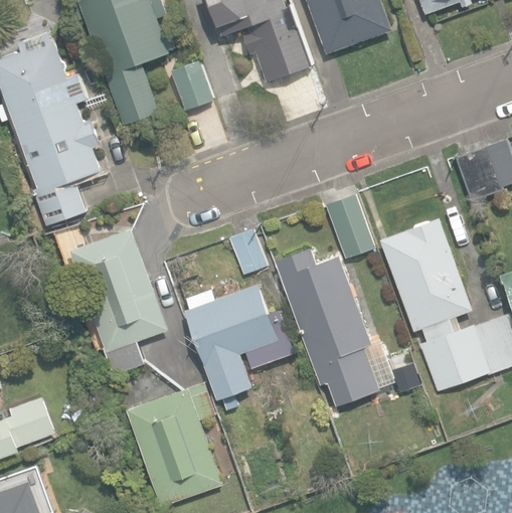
[(83,19),(121,126),(159,113),(142,64),(170,55),(168,51),(175,48),(168,27),(161,29),(158,18),(167,15),(161,0),(73,0),(70,1),(77,21),(83,19)]
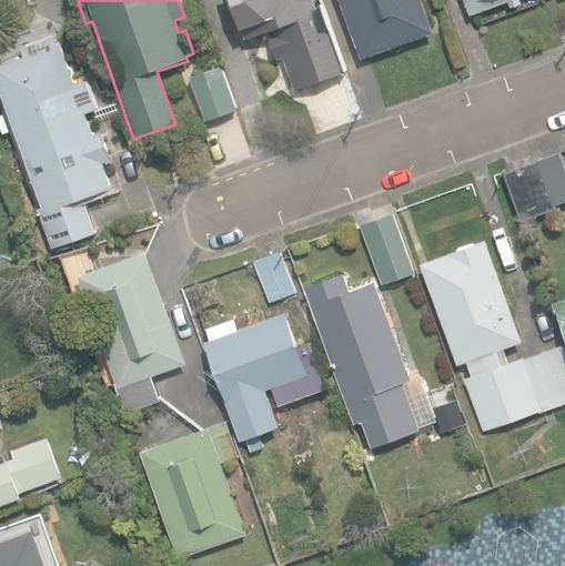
[(280,58),(292,92),(342,74),(319,8),(315,9),(312,0),(229,0),(243,41),(271,31),(273,37),(268,38),(274,60),(280,58)]
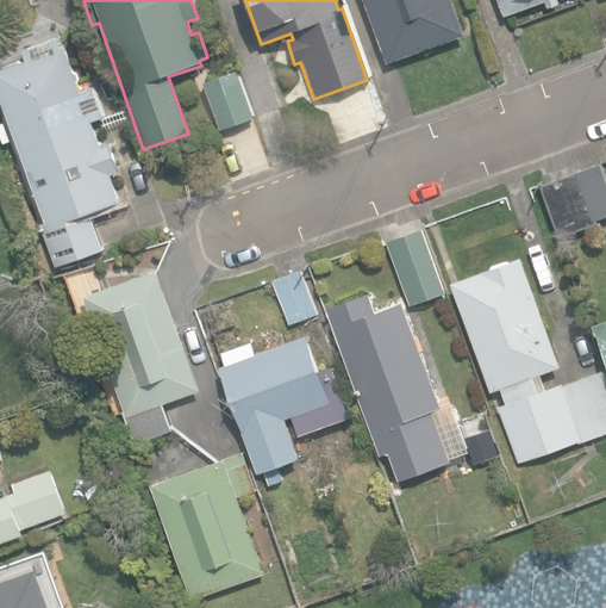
[(362,0),(386,64),(464,36),(451,0),(362,0)]
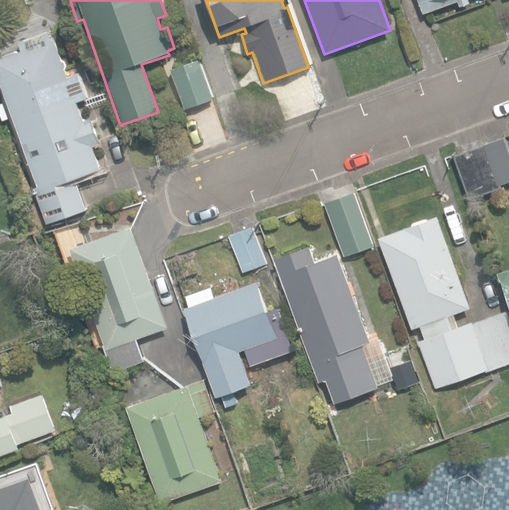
[(416,0),(422,15),(456,2),(458,7),(467,4),(465,0),(416,0)]
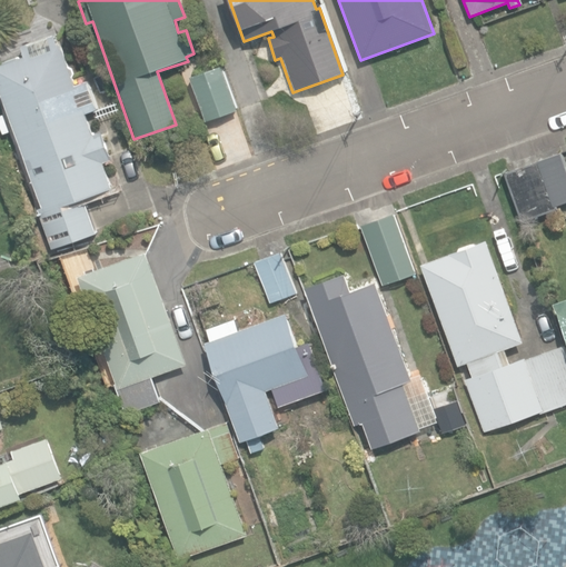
[(35,210),(51,251),(96,234),(83,198),(115,189),(105,160),(110,158),(99,128),(90,131),(83,116),(97,110),(86,82),(79,85),(62,42),(0,66),(0,100),(41,207),(35,210)]
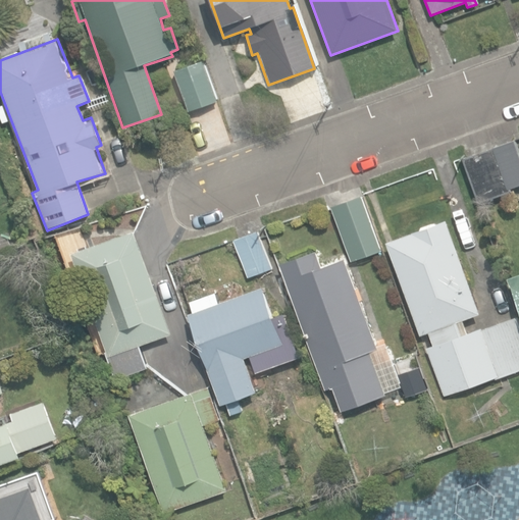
[(173,72),(188,112),(216,102),(202,62),(173,72)]
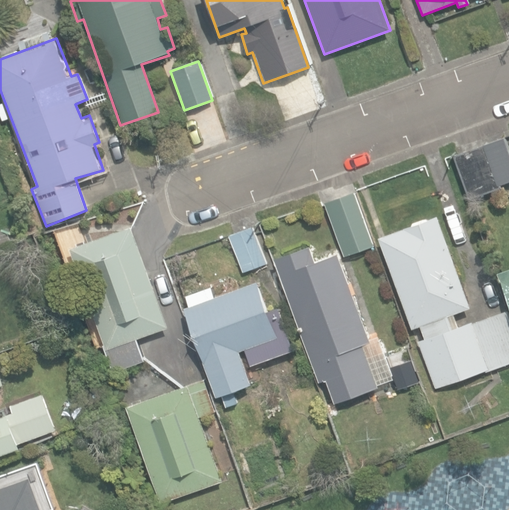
[(451,156),(466,199),(498,188),(497,185),(508,180),(508,155),(503,138),(451,156)]
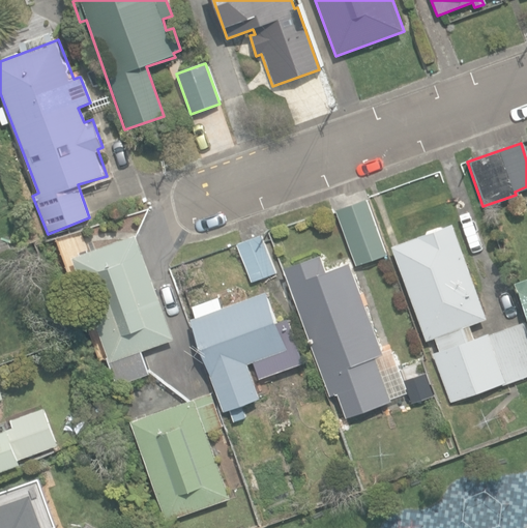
[(364,195),(333,206),(354,263),(385,251),(364,195)]
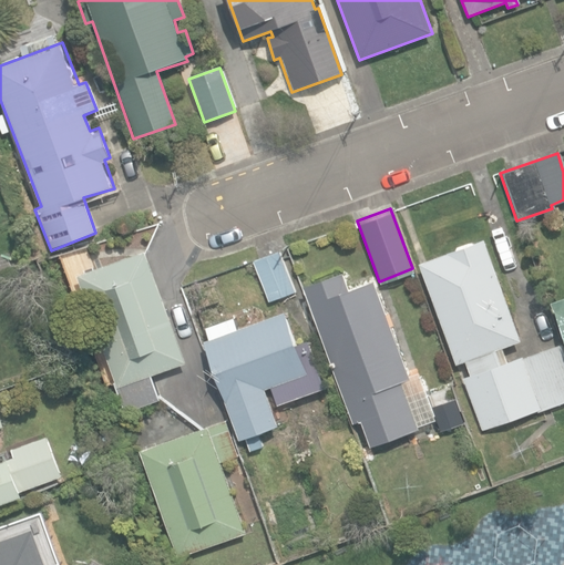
[(461,379),(480,431),(535,412),(536,413),(563,403),(563,359),(560,347),(506,362),(501,349),(519,341),(484,240),(471,244),(469,243),(455,247),(454,250),(418,265),(454,366),(463,362),(469,377),(461,379)]
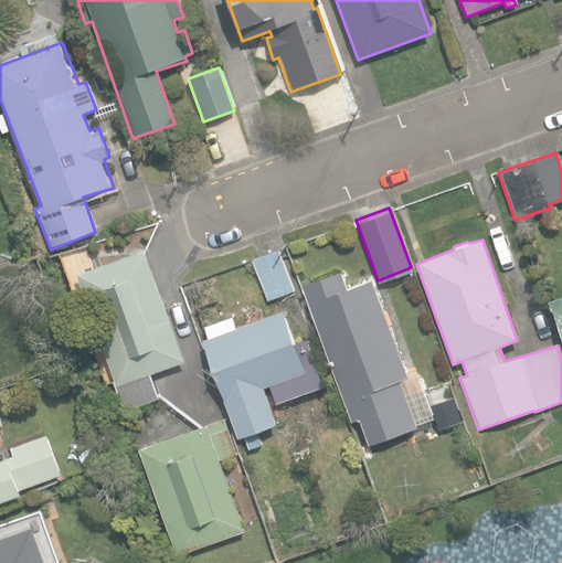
[(113,381),(124,412),(159,400),(150,374),(184,362),(145,250),(76,274),(114,381),(113,381)]
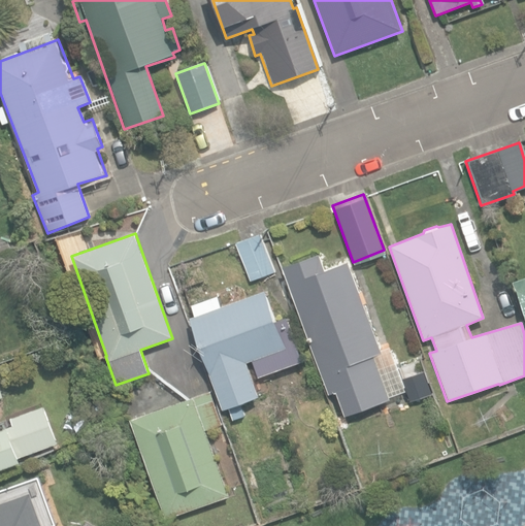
[(234,243),(249,283),(274,273),(259,234),(234,243)]
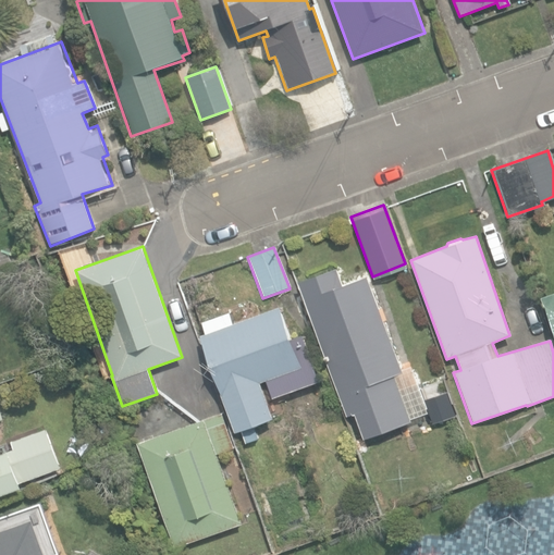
[(353,415),(361,441),(409,423),(392,377),(401,373),(366,275),(341,284),(335,269),(297,283),(345,417),(353,415)]
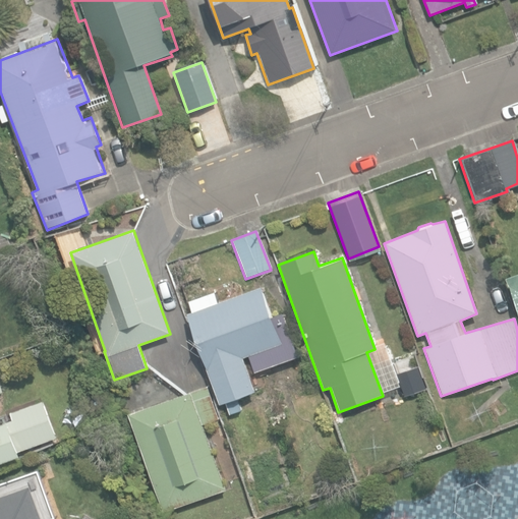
[(517,274),(507,278),(517,308),(517,274)]
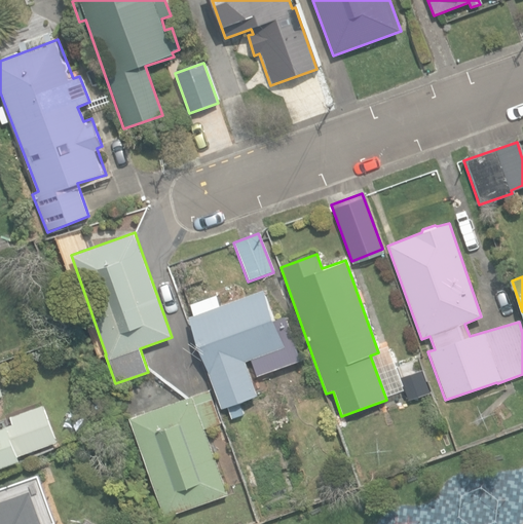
[(189,316),(222,408),(258,395),(245,361),(251,359),(258,376),(302,361),(286,315),(274,320),(264,290),(220,305),(216,295),(189,305),(192,315),(189,316)]
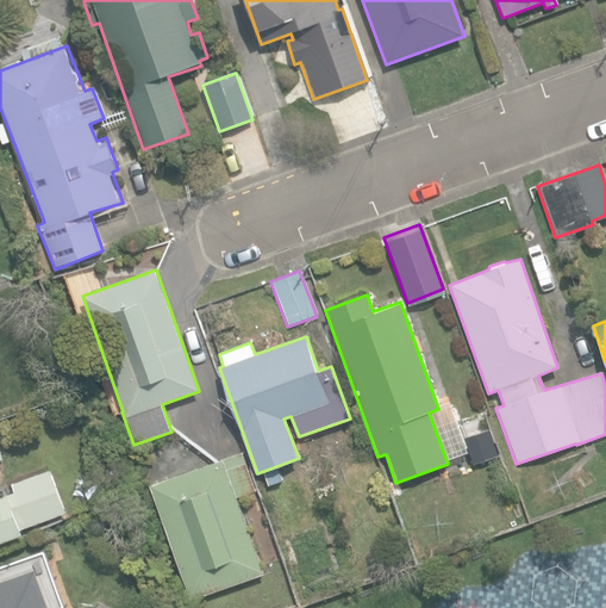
[(154,458),(167,454),(163,444),(150,448),(154,458)]
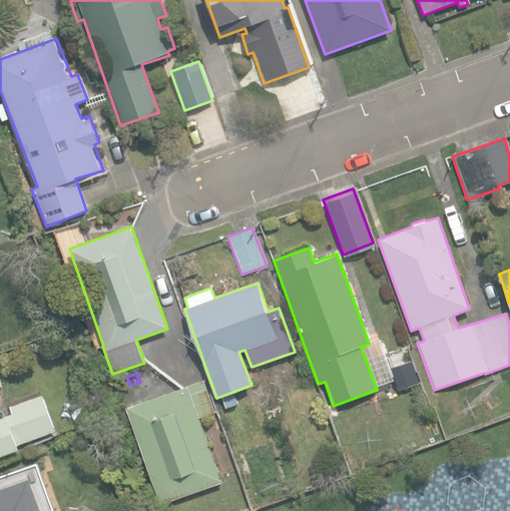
[(127,408),(161,504),(222,482),(200,417),(214,412),(203,381),(127,408)]
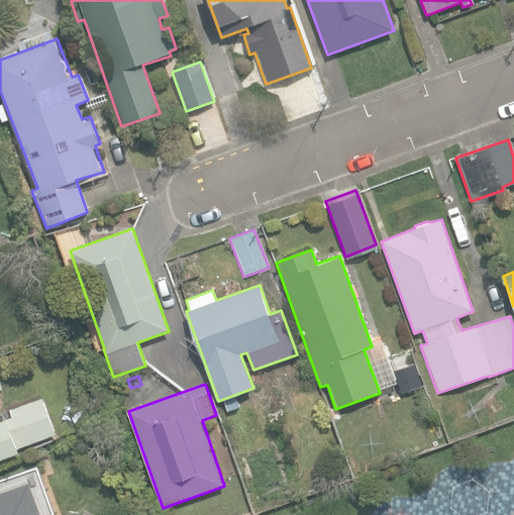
[(0,461),(22,453),(20,447),(56,434),(43,400),(10,412),(13,421),(0,425),(0,461)]
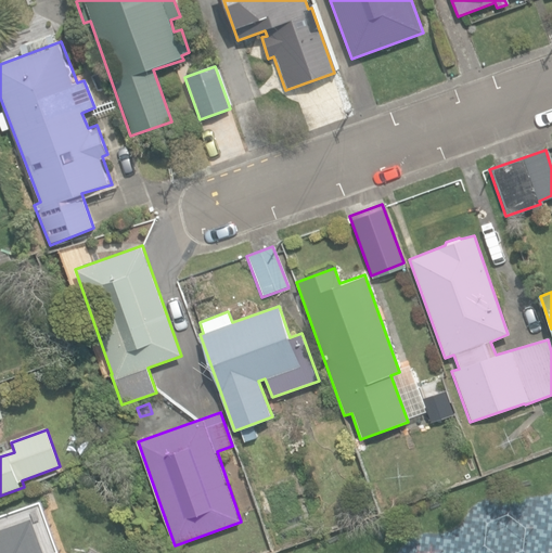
[(46,552),(34,516),(0,528),(0,552),(46,552)]
